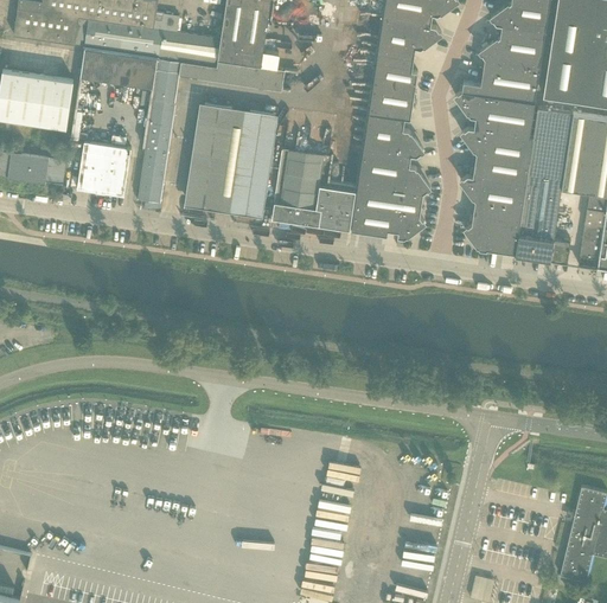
[(84,49),(159,59),(181,63),(215,69),(216,61),(219,40),(176,34),(178,19),(163,17),(163,19),(155,18),(158,0),(18,0),(13,38),(84,49)]
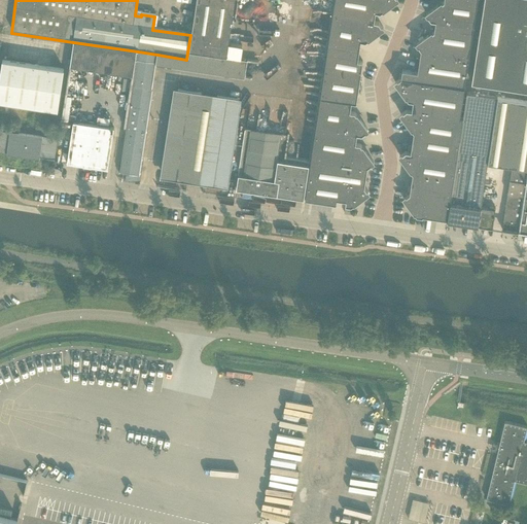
[(188,3),(188,0),(181,0),(180,15),(186,15),(187,8),(189,8),(189,4),(188,3)]
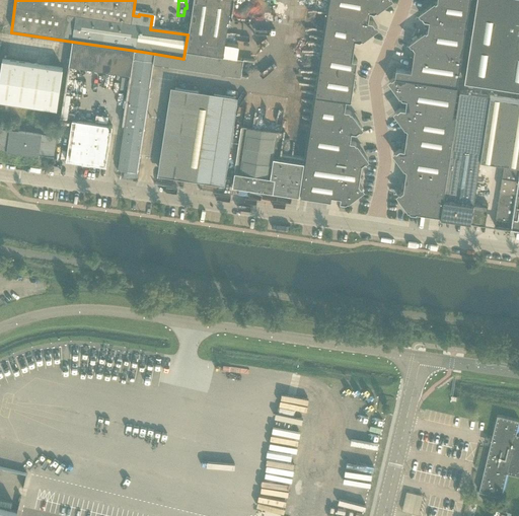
[(194,0),(189,35),(186,53),(223,58),(232,0),(231,0),(194,0)]
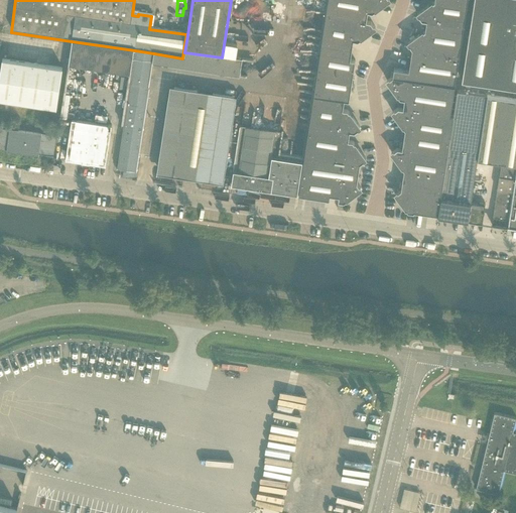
[(329,0),(326,18),(366,24),(368,14),(372,15),(390,2),(388,0),(329,0)]
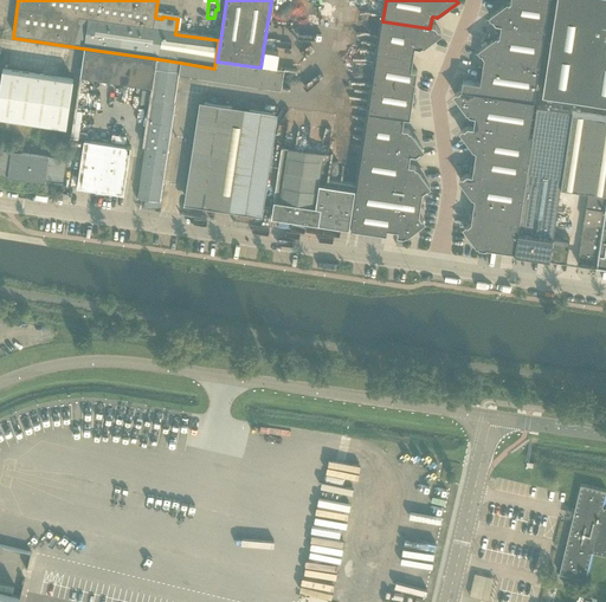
[(501,30),(543,37),(549,4),(527,0),(510,0),(510,5),(490,19),(496,26),(501,27),(501,30)]
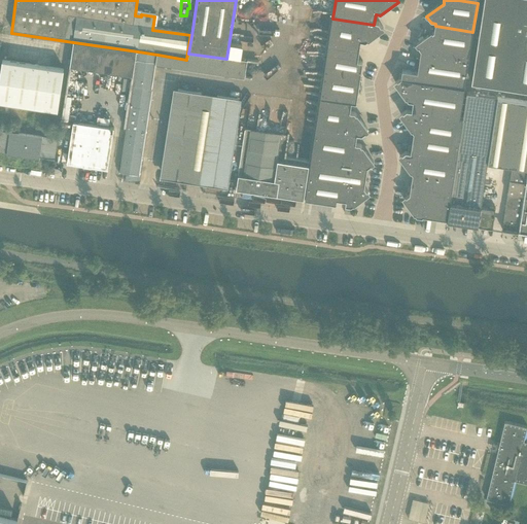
[(526,179),(519,234),(526,235),(526,0),(484,0),(470,85),(526,94),(526,179)]
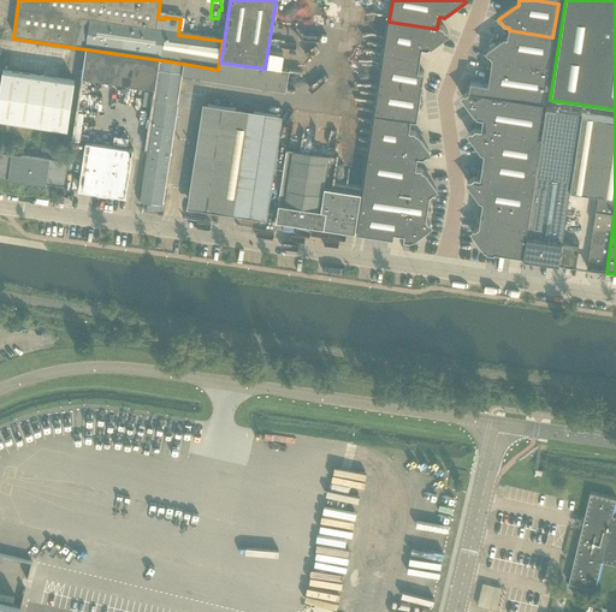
[(389,22),(384,60),(420,65),(421,52),(427,52),(448,36),(443,29),(437,29),(389,22)]
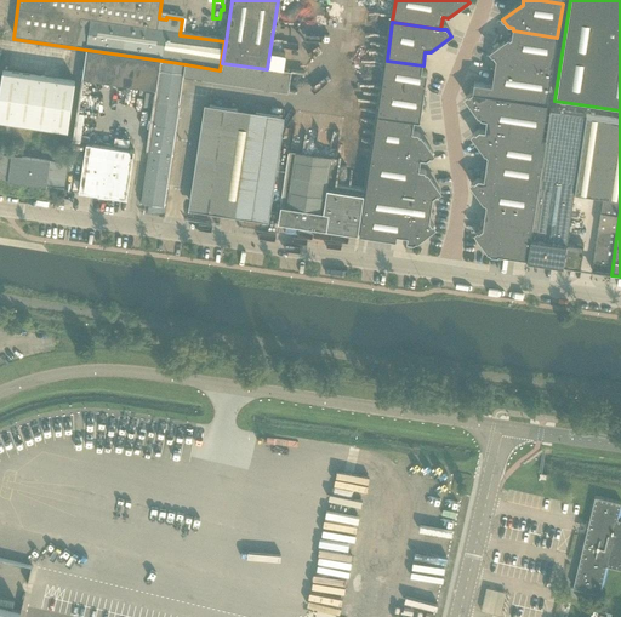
[(496,63),(552,72),(557,38),(513,30),(512,40),(491,55),(496,62),(496,63)]
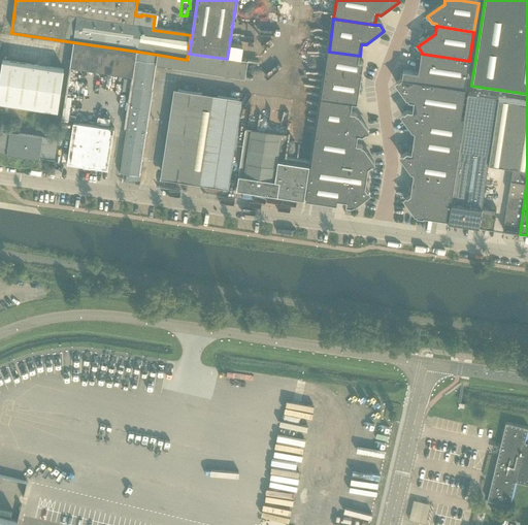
[(126,134),(120,174),(120,175),(139,177),(140,168),(152,92),(156,67),(157,63),(158,55),(138,52),(126,134)]
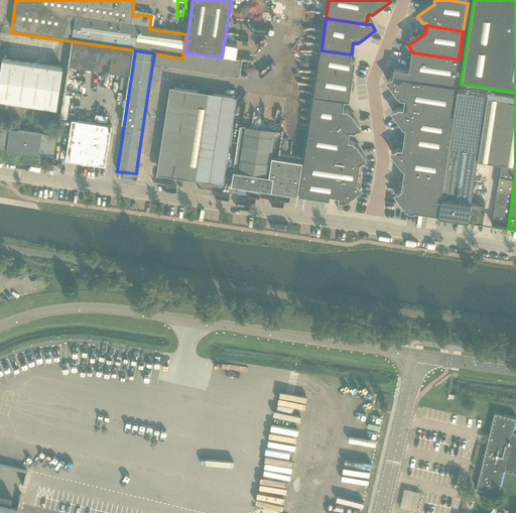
[(321,50),(313,98),(344,103),(349,104),(355,62),(351,62),(352,54),(321,50)]
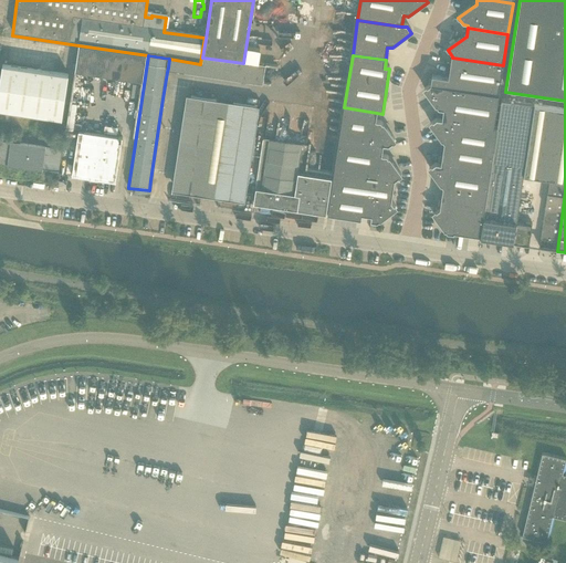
[(431,86),(499,97),(503,65),(452,58),(449,81),(432,77),(431,86)]
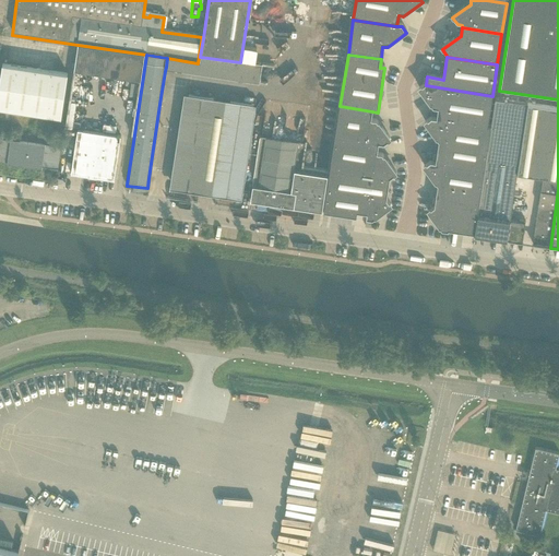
[(0,81),(0,110),(61,120),(68,77),(2,67),(0,81)]
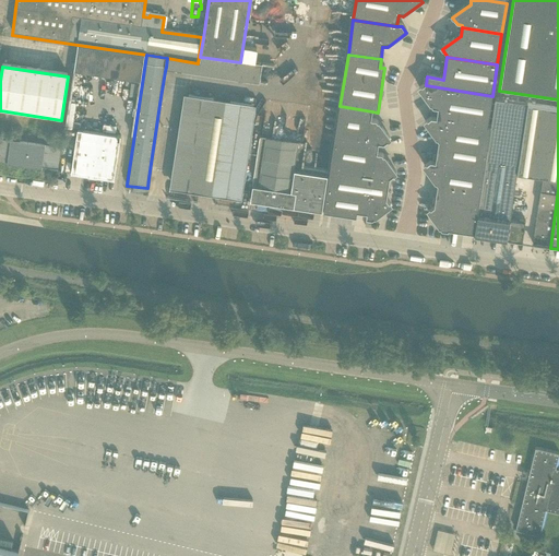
[(437,120),(487,128),(492,96),(426,85),(419,91),(433,109),(438,110),(437,120)]
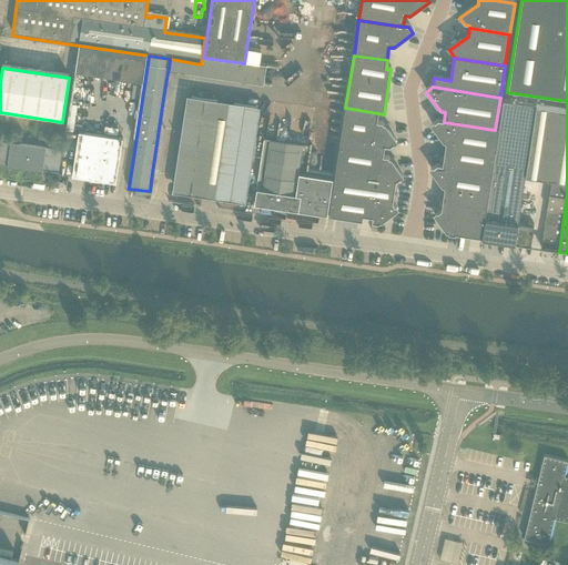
[(259,108),(185,98),(172,193),(245,203),(259,108)]
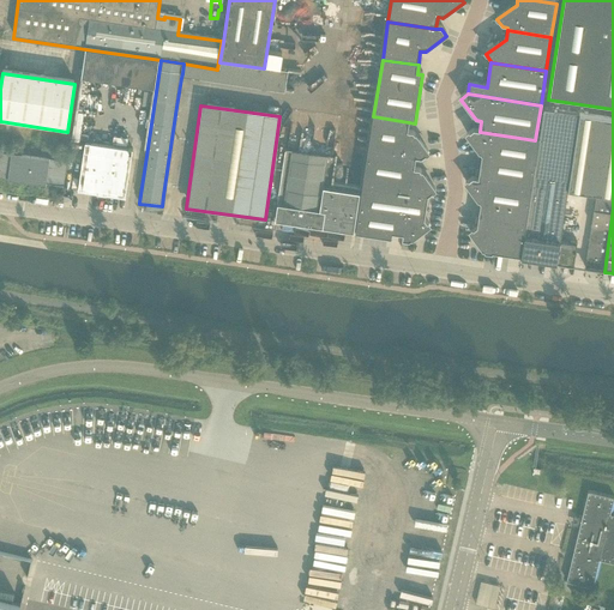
[(531,188),(543,112),(539,142),(535,140),(480,132),(474,131),(467,137),(482,157),(479,180),(531,188)]
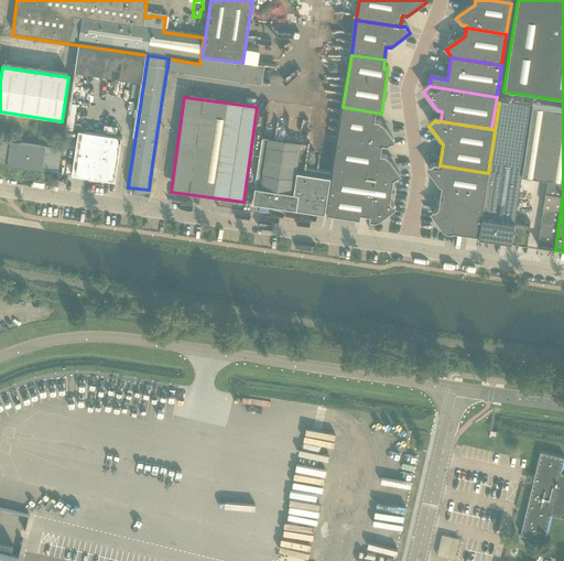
[(478,239),(510,244),(533,107),(499,103),(488,173),(484,207),(478,239)]
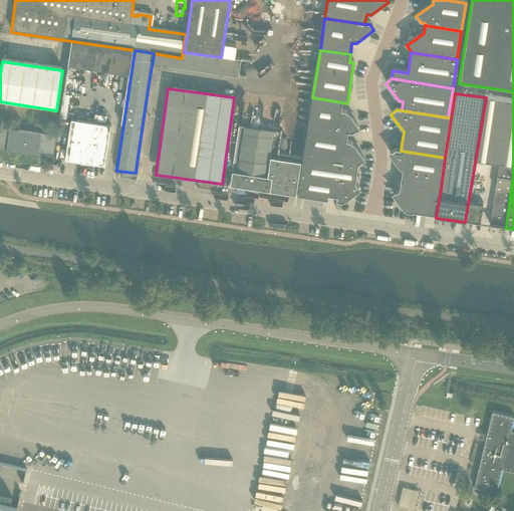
[(312,97),(308,128),(348,134),(352,135),(359,130),(346,112),(341,111),(342,102),(312,97)]
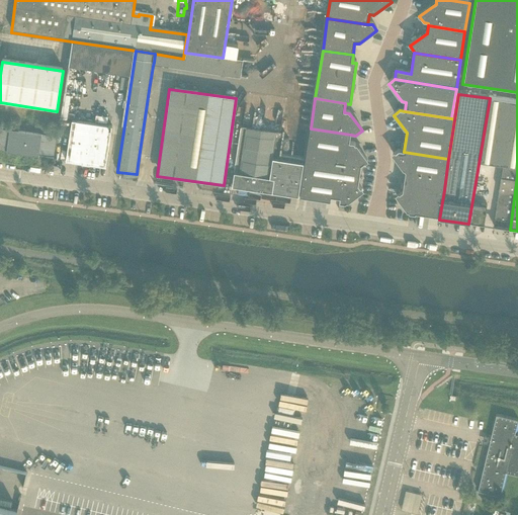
[(517,102),(490,98),(468,224),(484,226),(487,206),(481,205),(481,208),(472,206),(478,175),(486,177),(488,165),(503,167),(494,228),(497,228),(509,234),(508,236),(509,236),(510,230),(517,176),(517,102)]
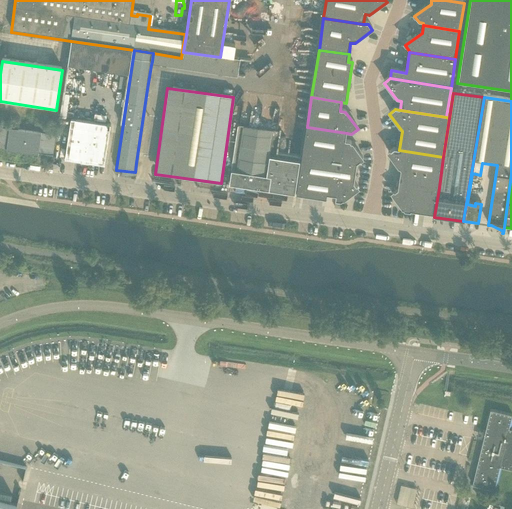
[(71,121),(65,161),(74,163),(95,166),(104,167),(110,127),(100,126),(81,123),(71,121)]
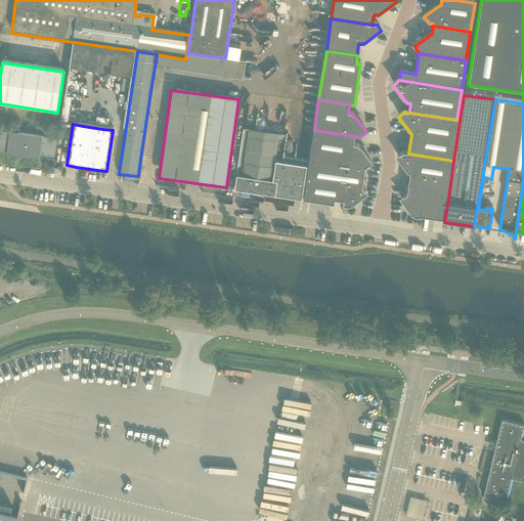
[(314,130),(309,161),(365,169),(372,164),(358,146),(353,145),(355,136),(314,130)]
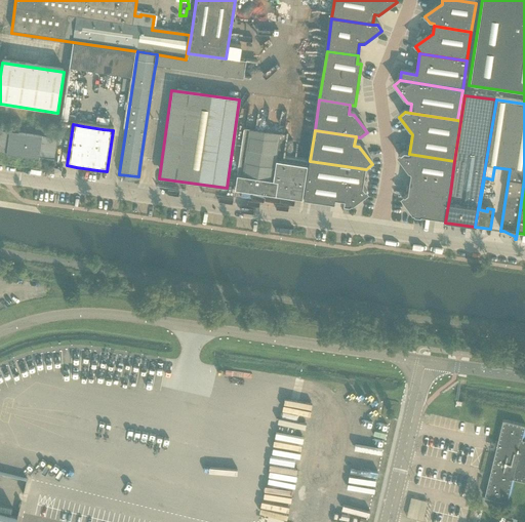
[(0,154),(6,155),(6,156),(7,156),(7,155),(38,159),(38,160),(39,160),(42,138),(0,132),(0,154)]
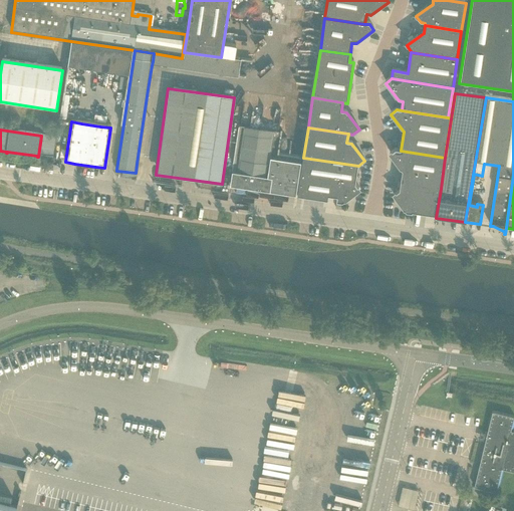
[(230,187),(270,193),(273,175),(266,174),(268,159),(269,159),(273,134),(244,130),(239,169),(233,168),(230,187)]
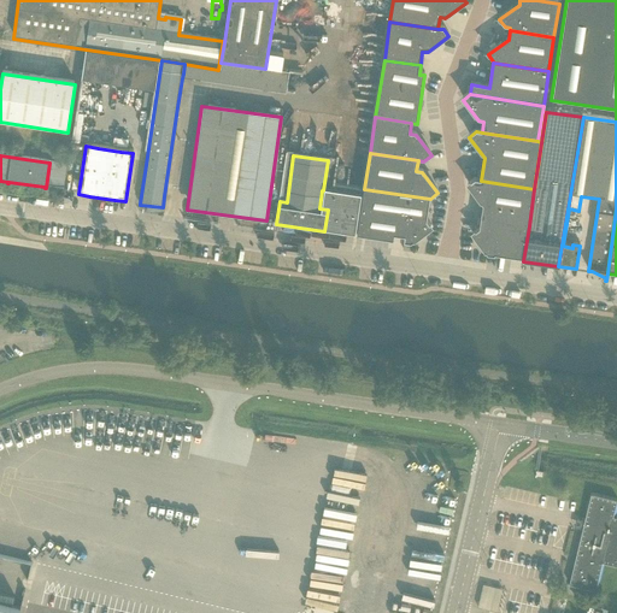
[(47,175),(46,187),(64,189),(69,157),(62,157),(60,164),(50,161),(50,163),(47,175)]
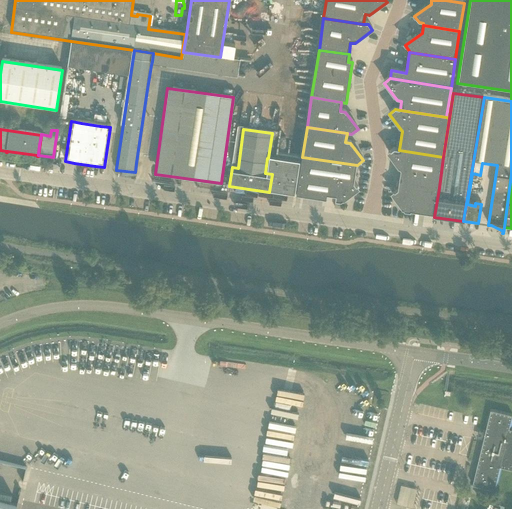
[(401,171),(399,182),(439,188),(443,157),(399,150),(394,150),(388,154),(401,171)]
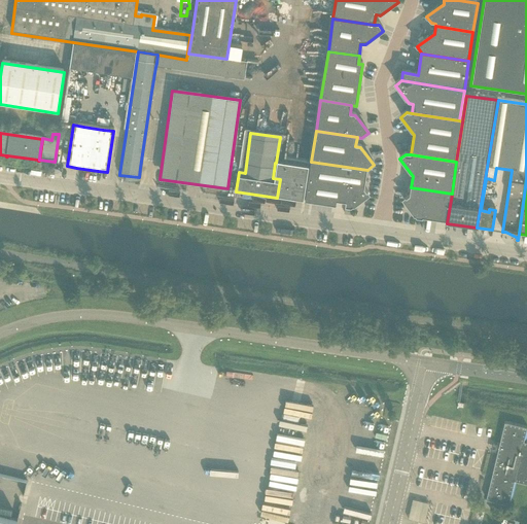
[(367,170),(311,162),(305,202),(306,202),(337,206),(337,202),(346,203),(345,208),(351,209),(369,196),(364,189),(367,170)]
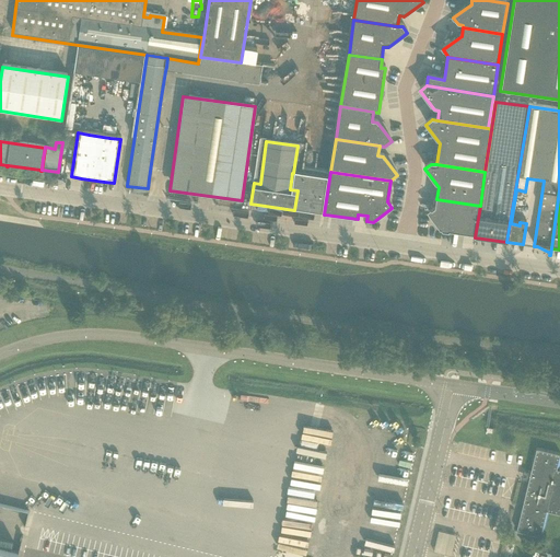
[(298,190),(294,210),(323,215),(328,178),(293,173),(292,173),(290,189),(298,190)]
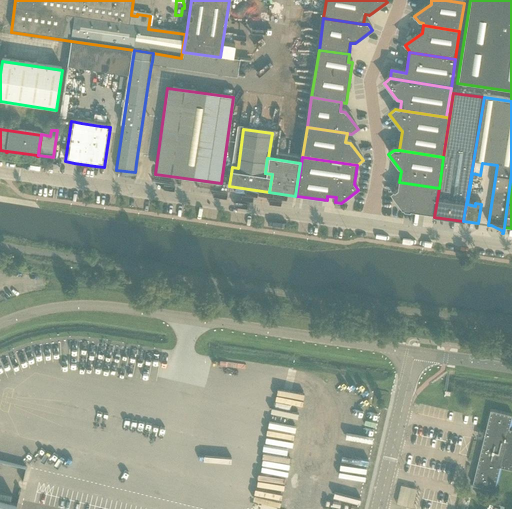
[(434,217),(439,188),(399,182),(398,191),(392,195),(405,212),(411,213),(411,212),(434,216),(434,217)]
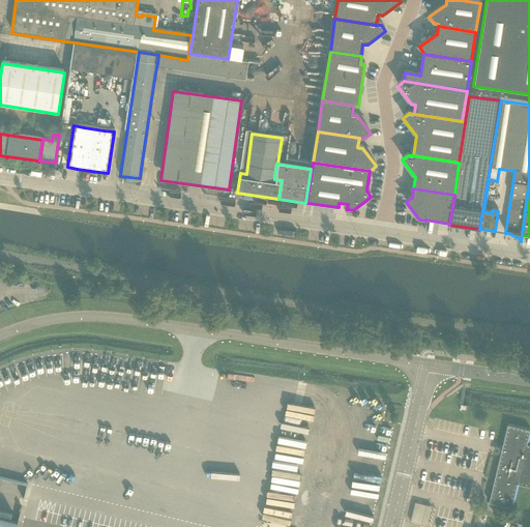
[(489,505),(511,510),(518,486),(529,489),(529,447),(527,446),(529,435),(529,432),(508,427),(489,505)]
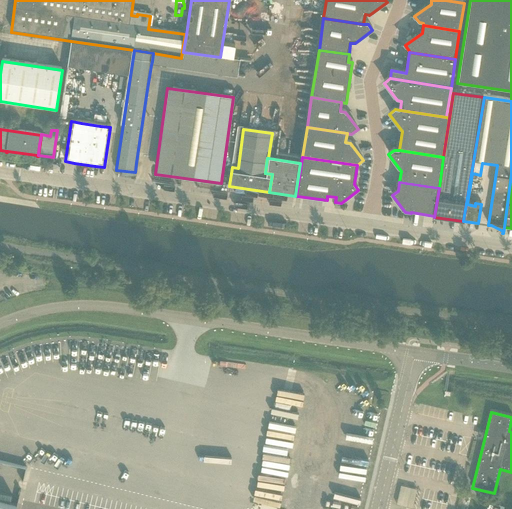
[(412,508),(415,491),(399,487),(396,505),(408,508),(412,508)]
